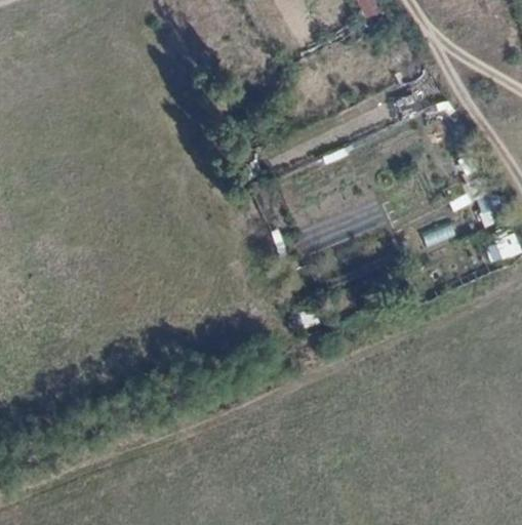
[(376,0),(357,0),(364,18),(380,12),(376,0)]
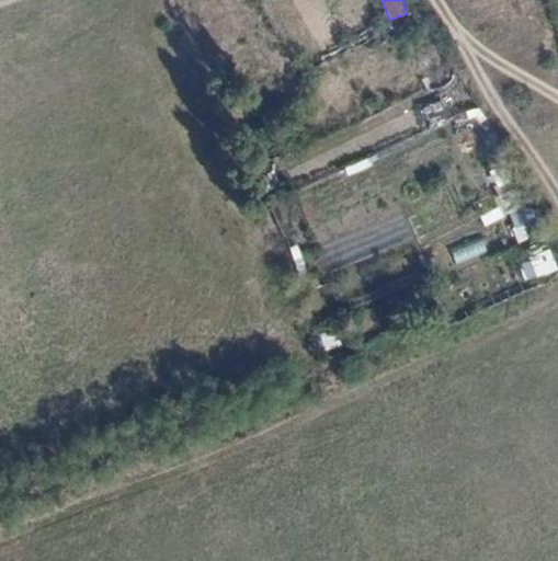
[(485,238),(452,250),(457,264),(490,252),(485,238)]
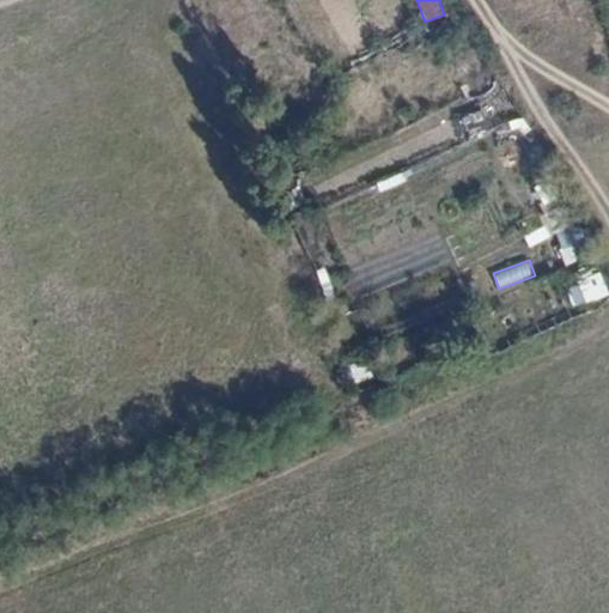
[(564,279),(574,307),(608,295),(597,266),(564,279)]
